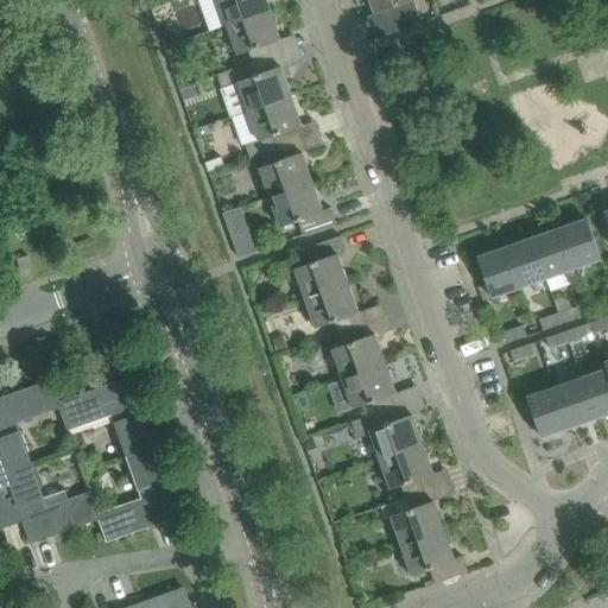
[(219,0),(228,26),(271,12),(266,0),(219,0)]
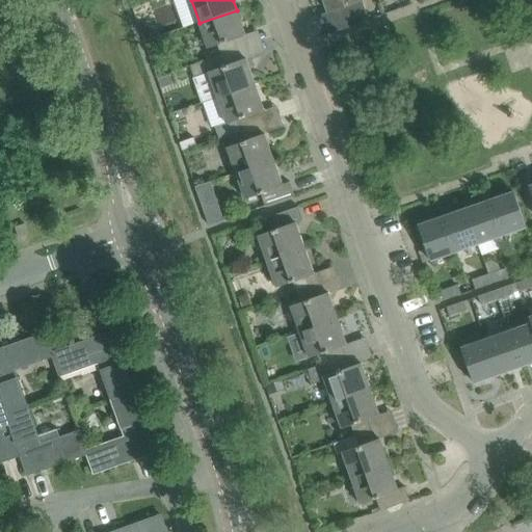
[(361,0),(323,0),(328,11),(334,9),(338,22),(345,20),(345,22),(347,21),(347,20),(363,15),(358,1),(361,0)]
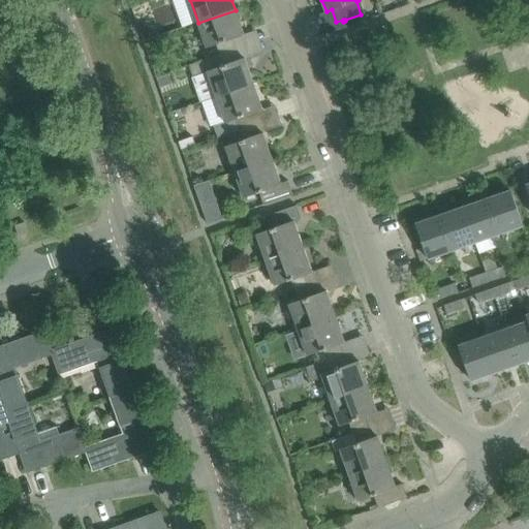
[(189,67),(237,50),(232,38),(244,34),(236,10),(198,23),(207,45),(190,52),(194,63),(189,65),(189,67)]
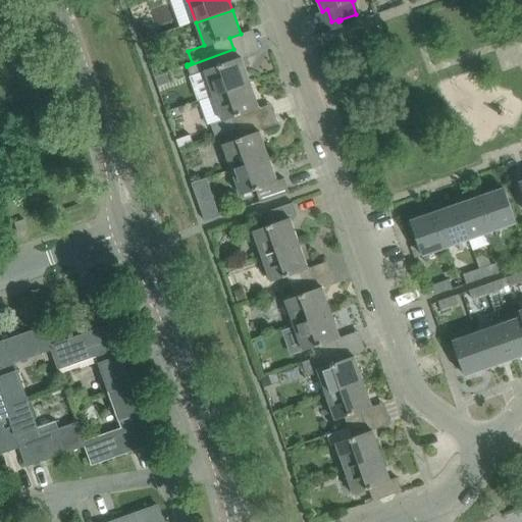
[(214,96),(251,84),(242,57),(237,58),(233,49),(187,66),(191,75),(205,70),(214,96)]
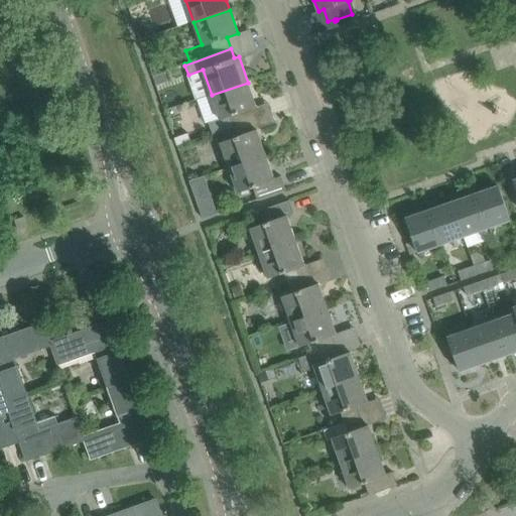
[(472,67),(435,80),(447,112),(462,107),(468,124),(494,115),(488,98),(484,100),(472,67)]
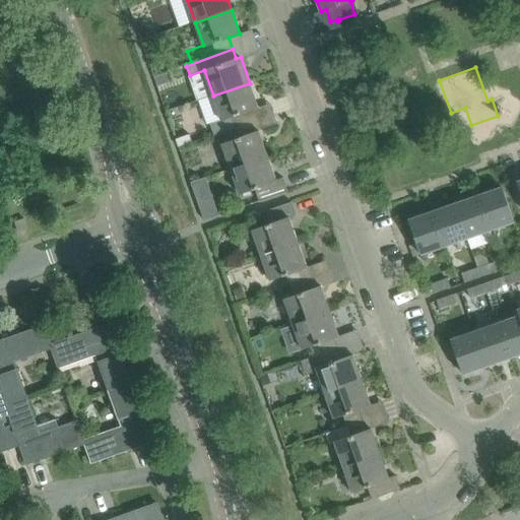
[(235,128),(251,123),(248,115),(252,113),(251,110),(258,108),(250,83),(213,95),(221,120),(210,124),(214,134),(235,127),(235,128)]
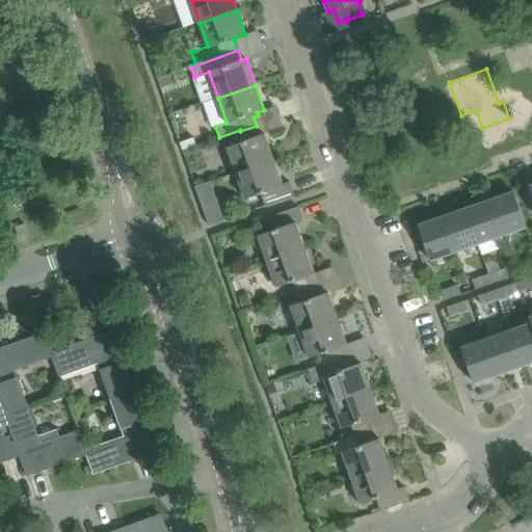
[(237,174),(274,160),(265,133),(260,135),(257,126),(240,131),(244,140),(227,147),(237,174)]
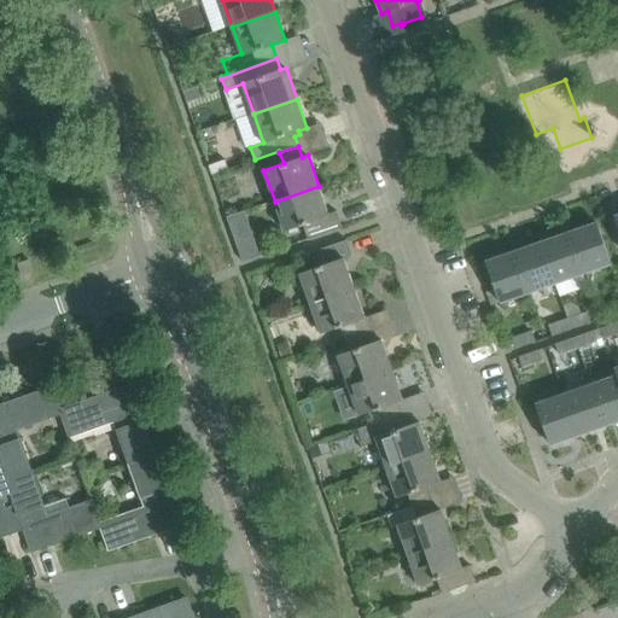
[(275,202),(277,208),(285,231),(303,225),(308,239),(342,227),(337,211),(328,214),(319,186),(275,202)]
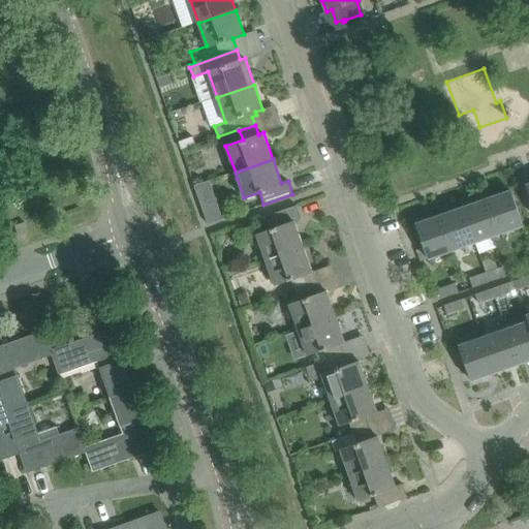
[(523,225),(518,210),(510,191),(487,199),(499,234),(523,225)]
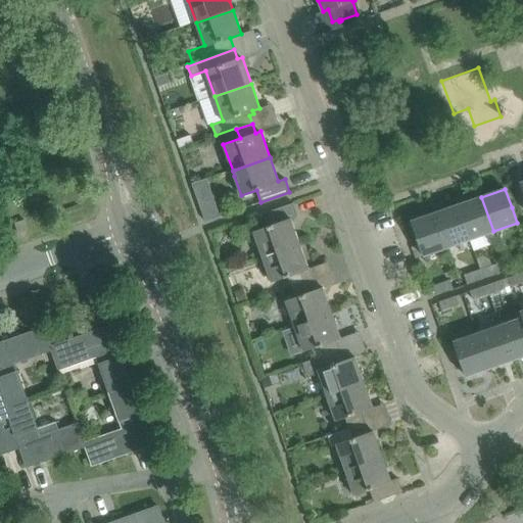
[(481,197),(458,205),(470,239),(492,231),(493,231),(481,197)]
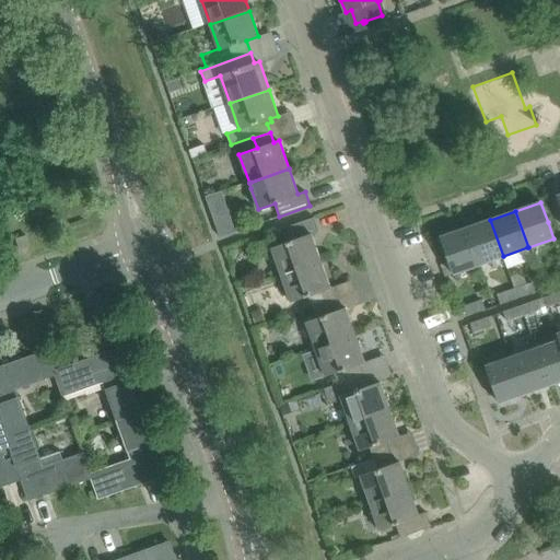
[(281,276),(322,261),(312,234),(319,232),(314,218),(283,228),(288,242),(271,247),(281,276)]
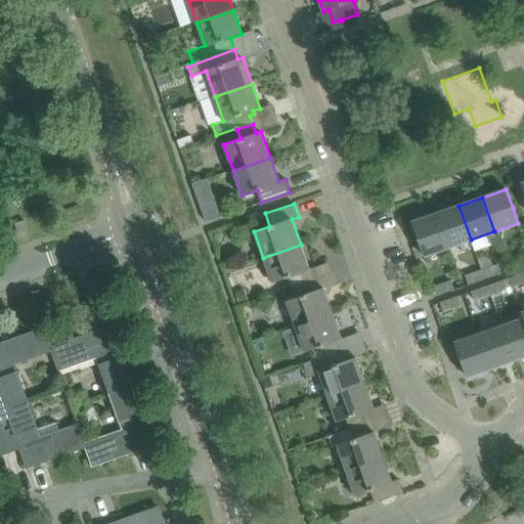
[(216,206),(202,211),(206,223),(221,218),(216,206)]
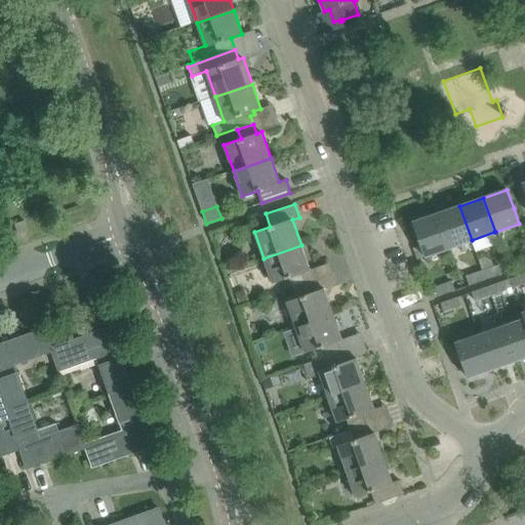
[(448,248),(472,240),(459,206),(437,214),(448,248)]
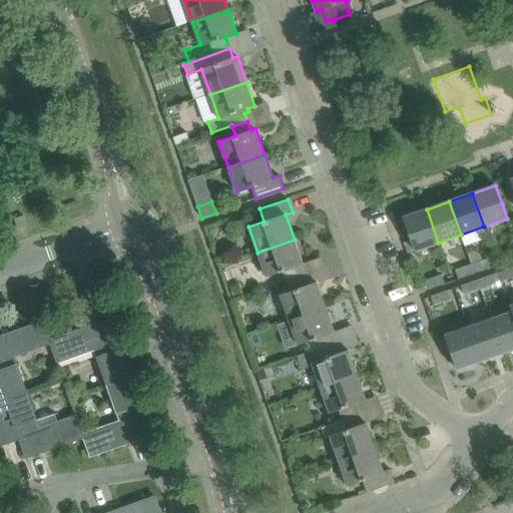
[(415,250),(438,242),(427,209),(403,217),(415,250)]
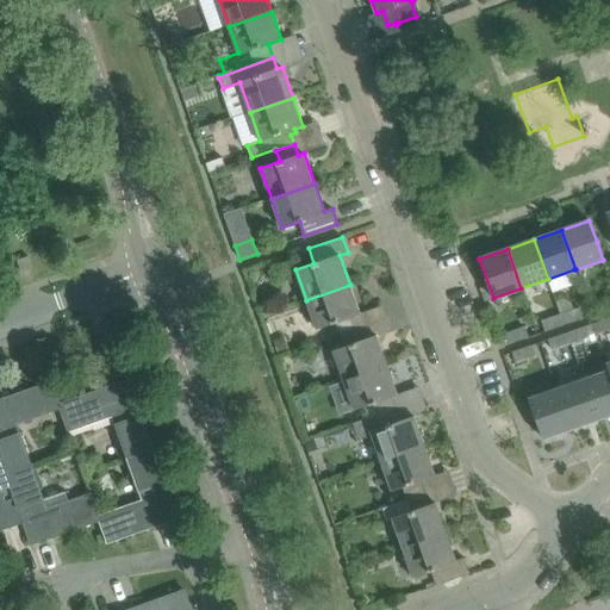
[(27,256),(18,260),(22,272),(32,268),(27,256)]
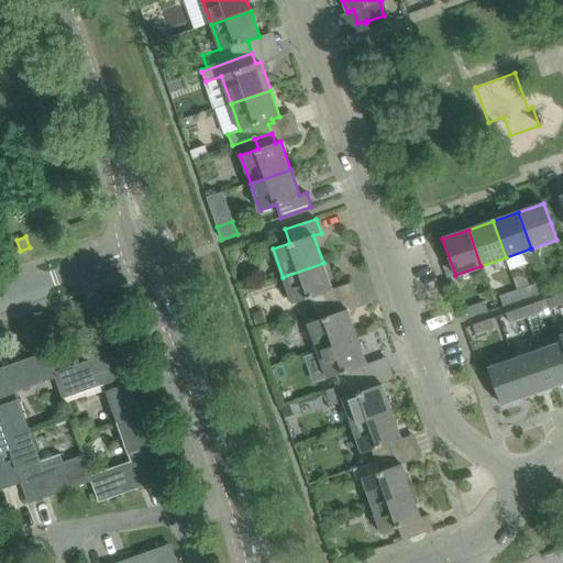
[(313,310),(332,304),(328,291),(332,289),(323,263),(283,277),(293,304),(309,298),(313,310)]
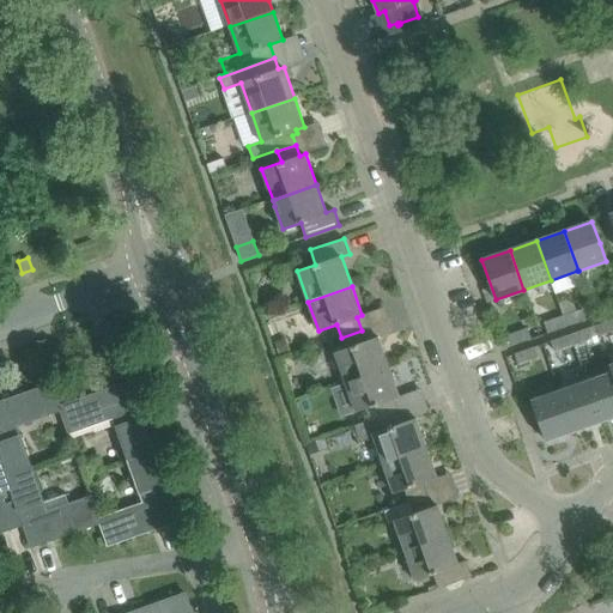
[(575,295),(558,301),(564,315),(568,326),(583,320),(580,310),(575,295)]
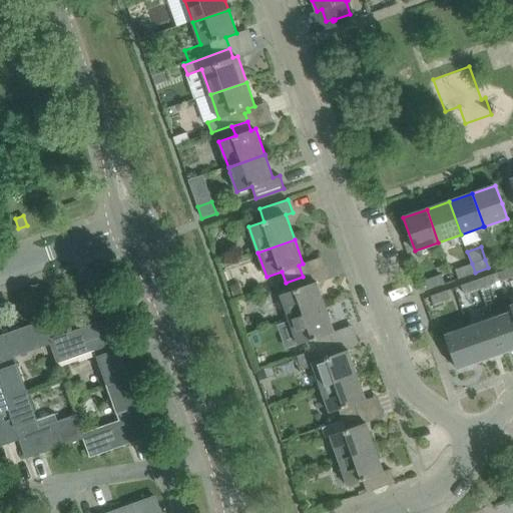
[(512,248),(500,253),(503,263),(512,259),(512,248)]
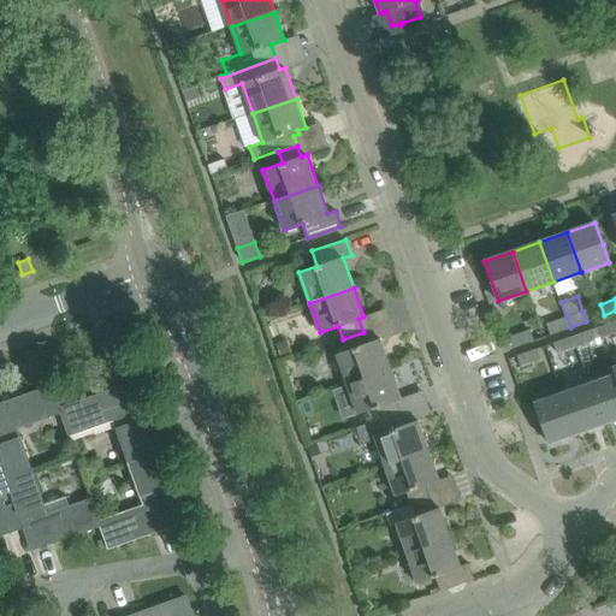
[(567,317),(545,325),(549,335),(570,327),(567,317)]
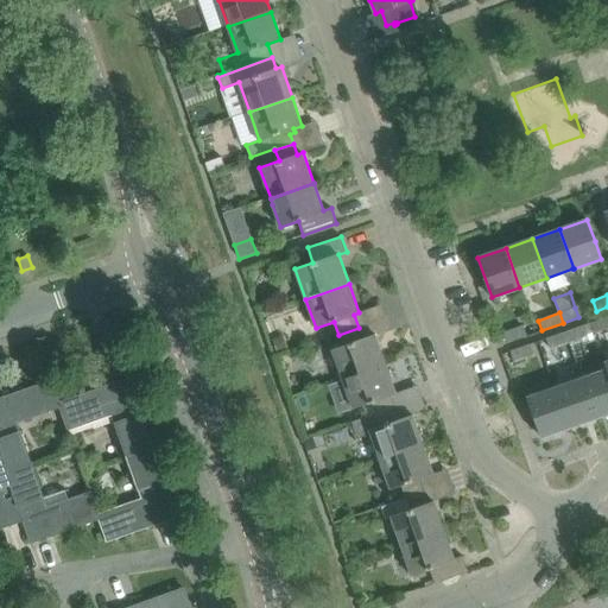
[(607,315),(590,322),(594,333),(607,327),(607,315)]
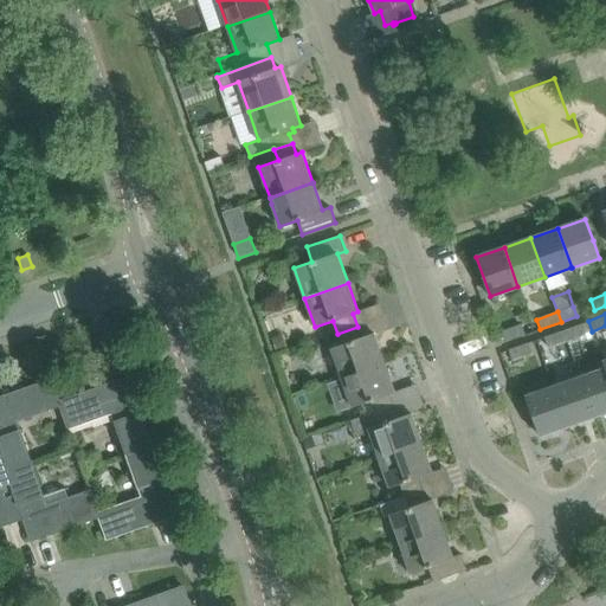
[(561,331),(563,341),(582,334),(579,324),(561,331)]
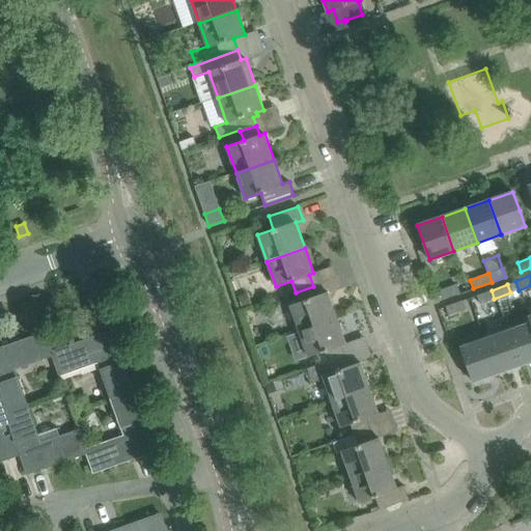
[(440,290),(443,299),(457,294),(455,285),(440,290)]
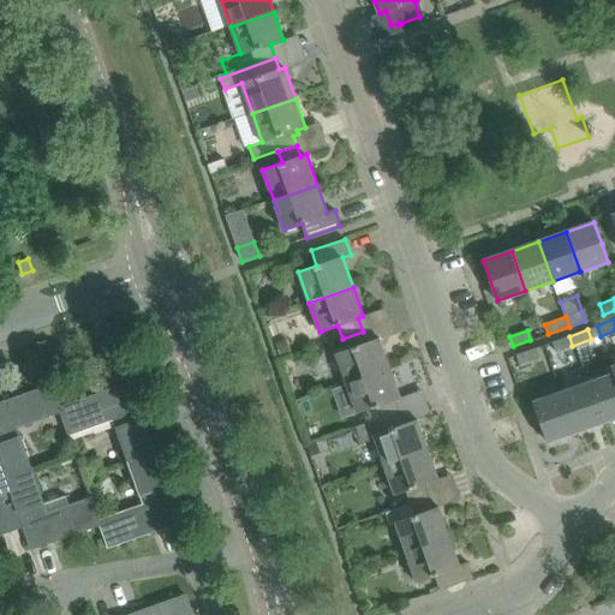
[(346,383),(390,368),(380,338),(374,340),(372,335),(364,339),(363,332),(342,339),(346,350),(335,353),(346,383)]
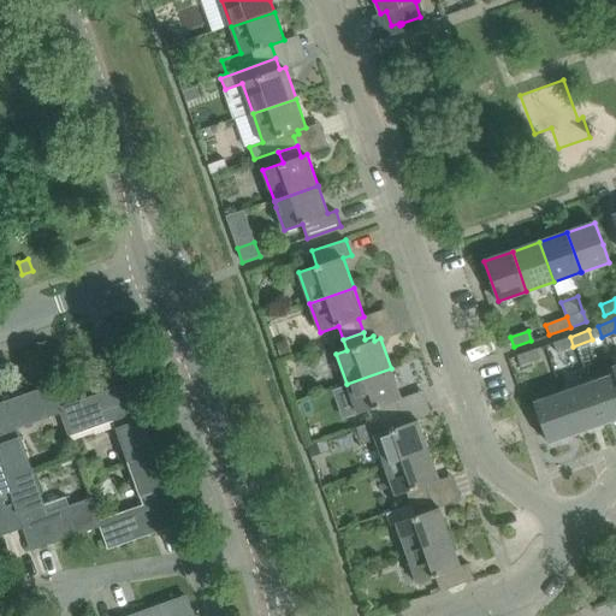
[(555,354),(573,347),(570,337),(551,343),(555,354)]
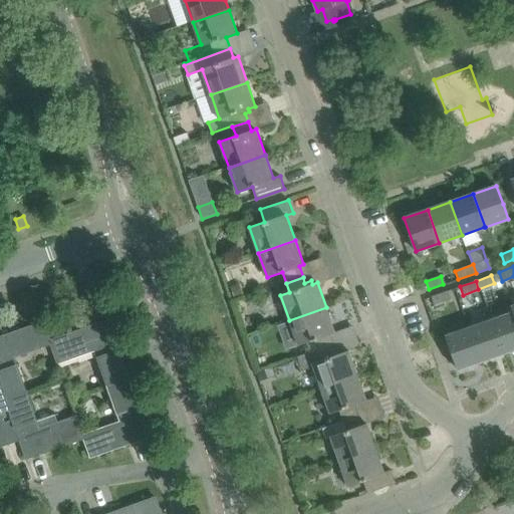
[(446,291),(432,296),(435,305),(449,299),(446,291)]
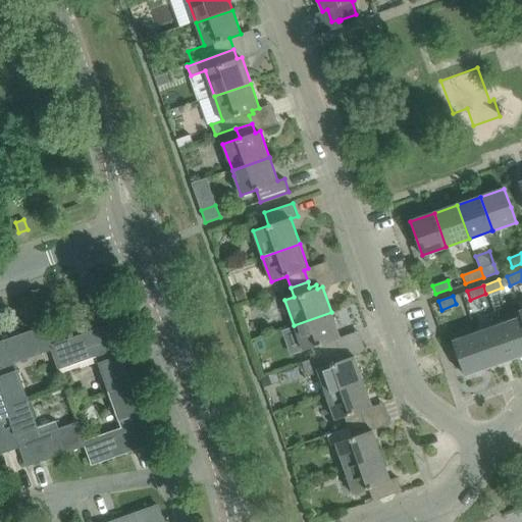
[(322,357),(340,351),(335,338),(341,337),(331,312),(294,325),(302,352),(319,346),(322,357)]
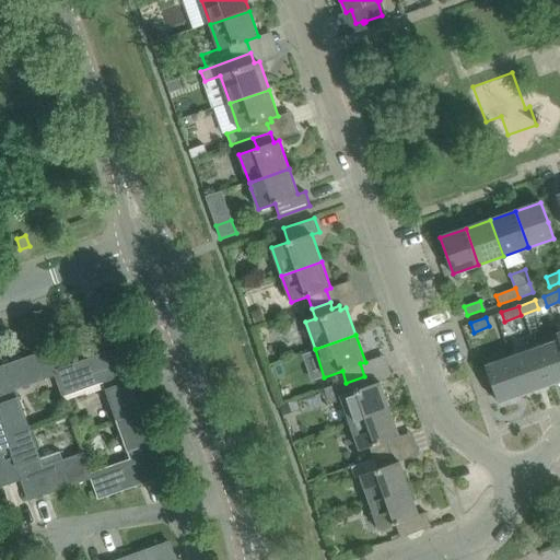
[(548,385),(559,380),(559,342),(559,340),(557,340),(535,348),(548,385)]
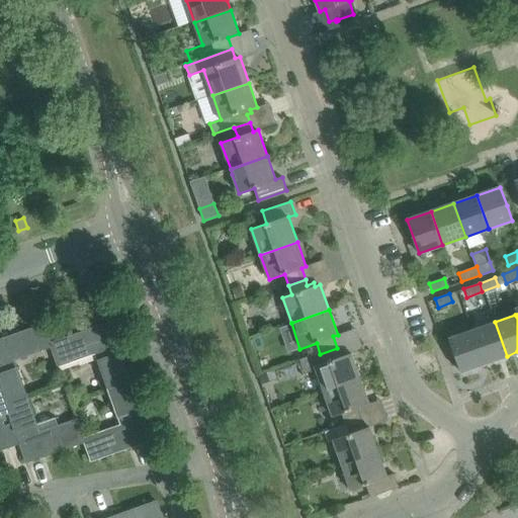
[(484,364),(507,356),(495,322),(471,330),(484,364)]
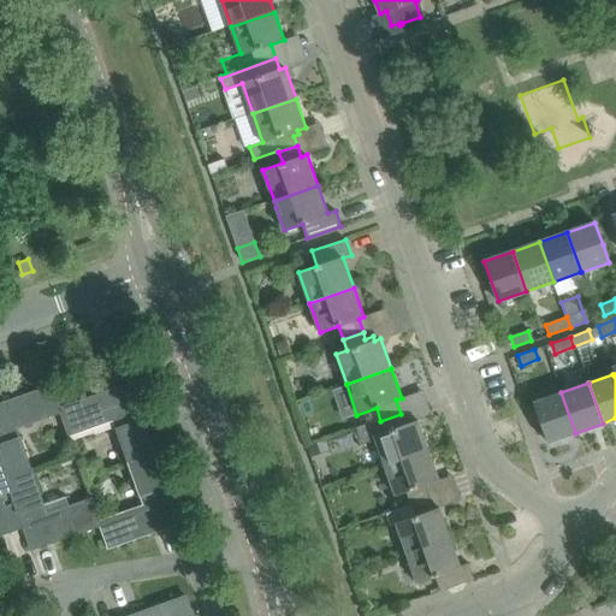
[(129,462),(154,454),(130,384),(129,384),(129,385),(107,394),(106,391),(60,408),(60,412),(69,436),(113,420),(129,462)]
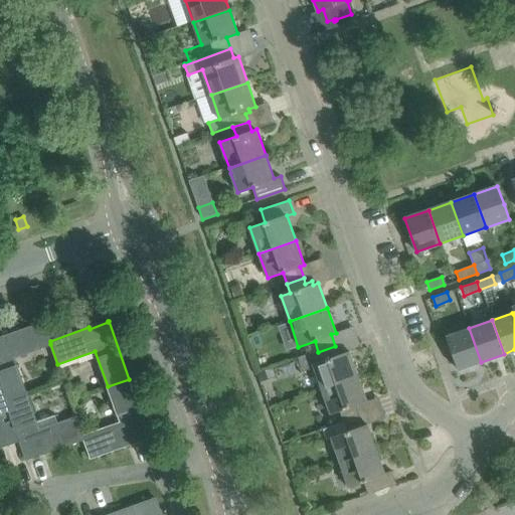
[(50,344),(50,341),(44,322),(5,336),(5,337),(0,339),(0,384),(6,401),(26,393),(14,357),(50,344)]
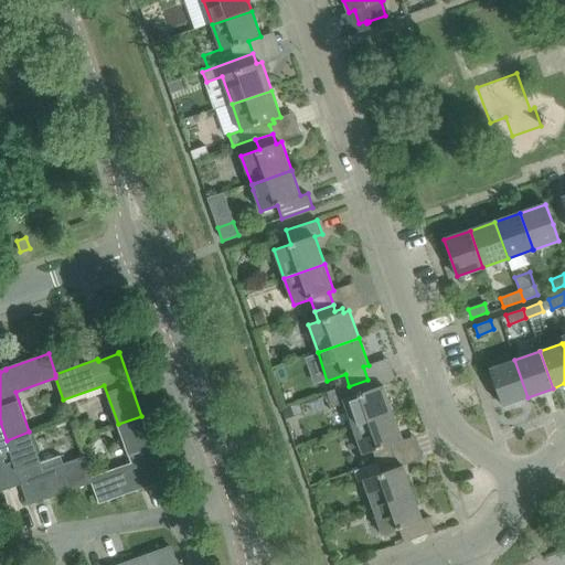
[(502,406),(528,397),(514,360),(490,369),(502,406)]
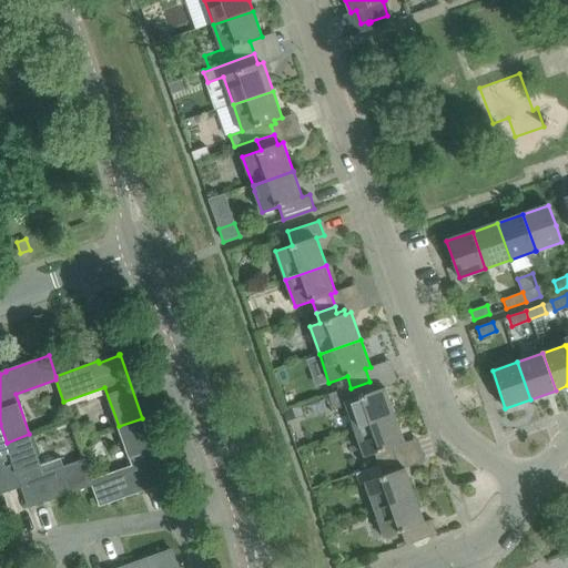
[(355,429),(396,416),(386,387),(377,391),(376,386),(372,387),(369,382),(351,388),(330,396),(334,408),(347,408),(355,429)]
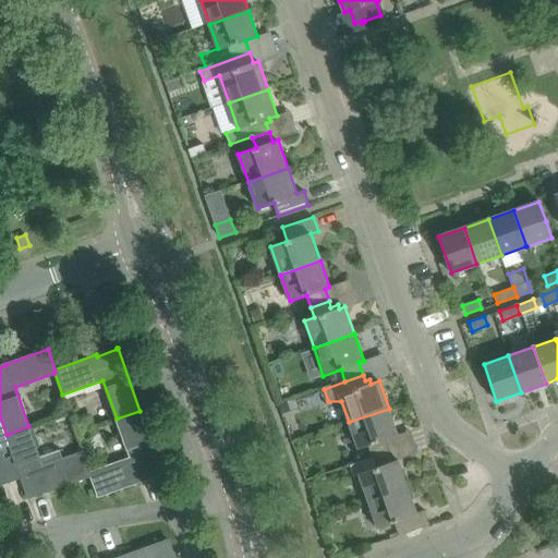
[(372,458),(390,451),(386,439),(398,435),(389,409),(349,422),(359,449),(367,446),(372,458)]
